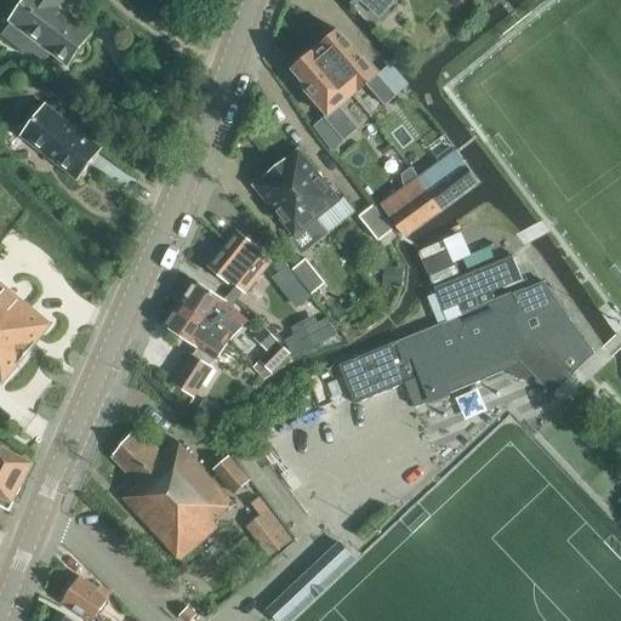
[(26,0),(10,21),(68,64),(91,34),(60,9),(66,0),(26,0)]
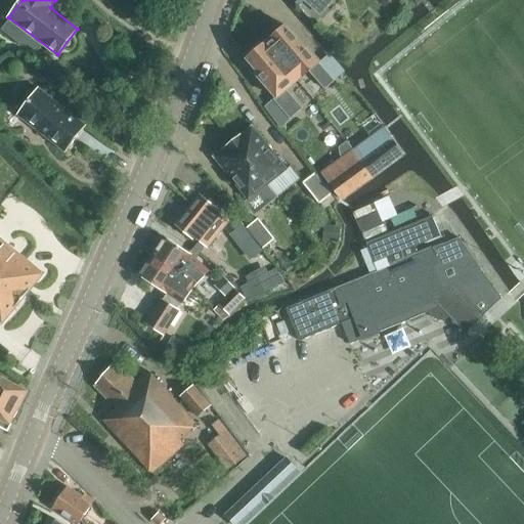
[(303,0),(320,15),(333,0),(303,0)]
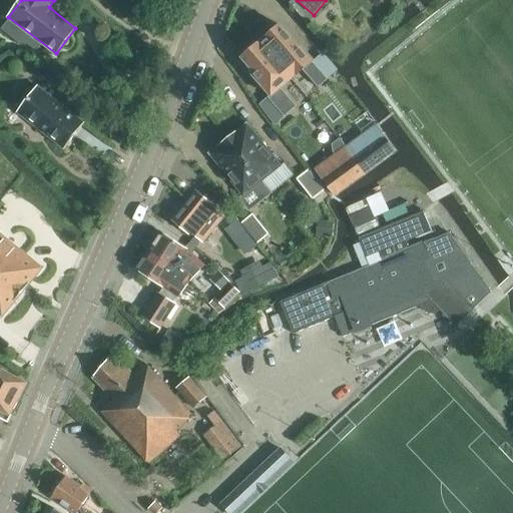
[(281,25),(261,42),(292,79),(303,69),(319,87),(328,79),(281,25)]
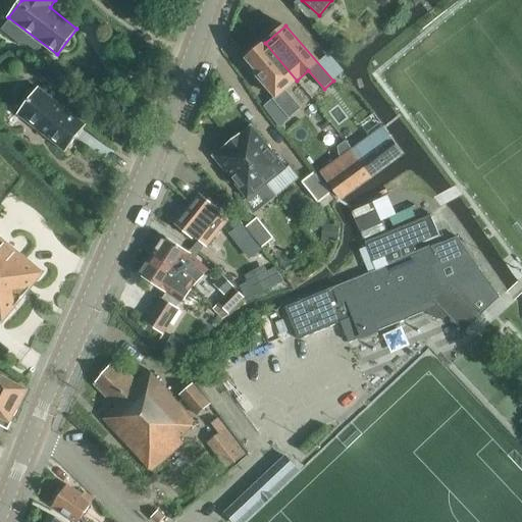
[(259,43),(248,52),(251,56),(247,59),(258,71),(255,73),(275,97),(273,99),(290,118),(301,108),(285,90),(297,81),(265,43),(261,46),(259,43)]
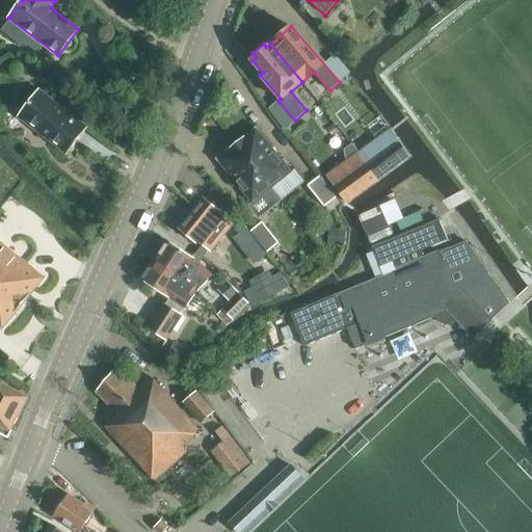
[(306,82),(296,90),(312,108),(321,99),(306,82)]
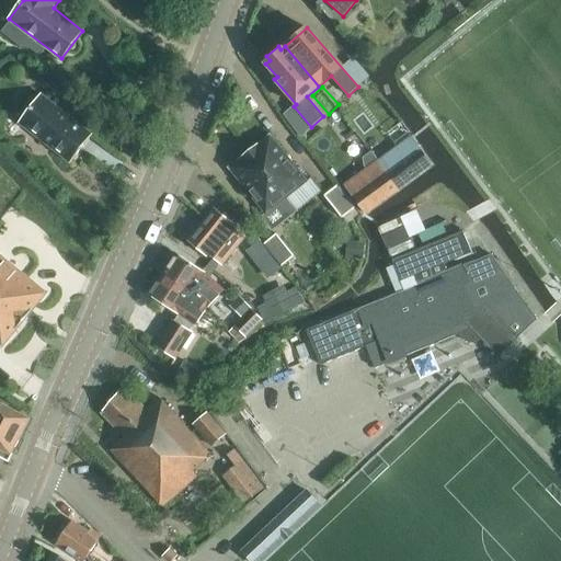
[(19,122),(70,162),(92,135),(41,94),(19,122)]
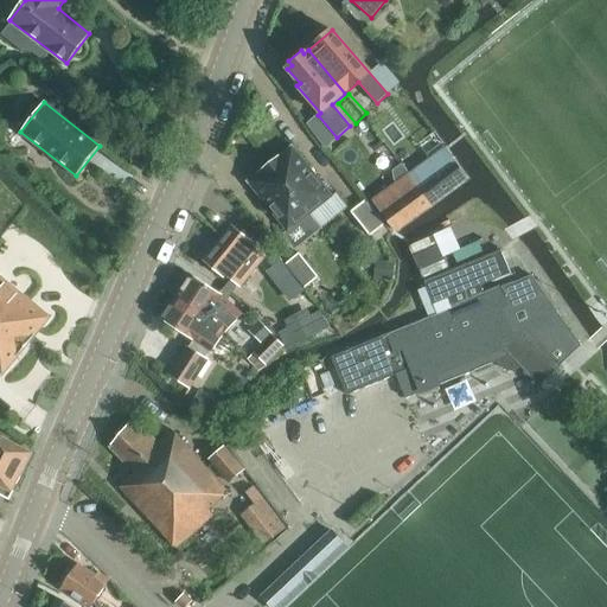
[(292,147),(270,164),(311,213),(332,197),(293,147),(294,147),(293,146),(291,147),(292,147)]
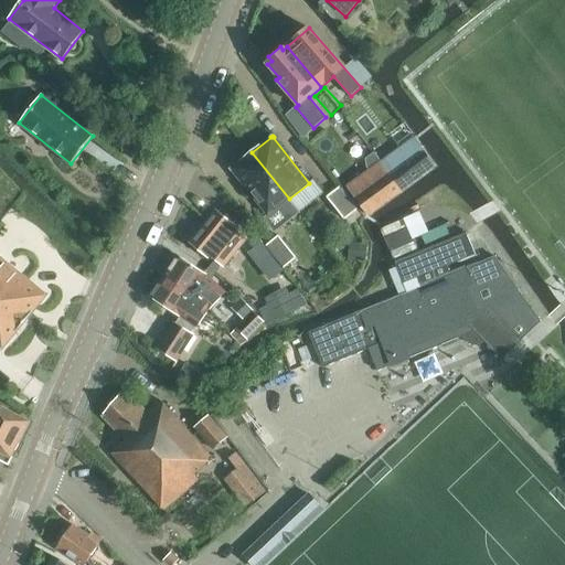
[(436,167),(415,137),(400,148),(408,159),(388,173),(402,191),(436,167)]
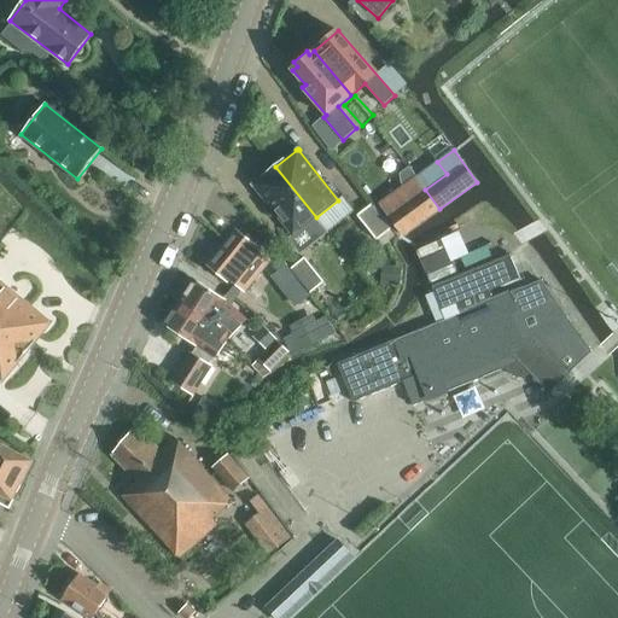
[(316,217),(275,167),(254,184),(251,185),(254,187),(254,186),(293,235),(316,217)]
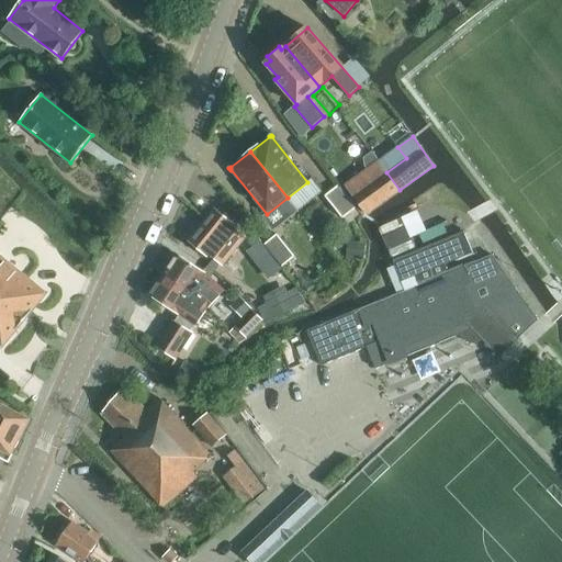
[(349,183),(345,186),(366,214),(400,190),(386,172),(357,194),(349,183)]
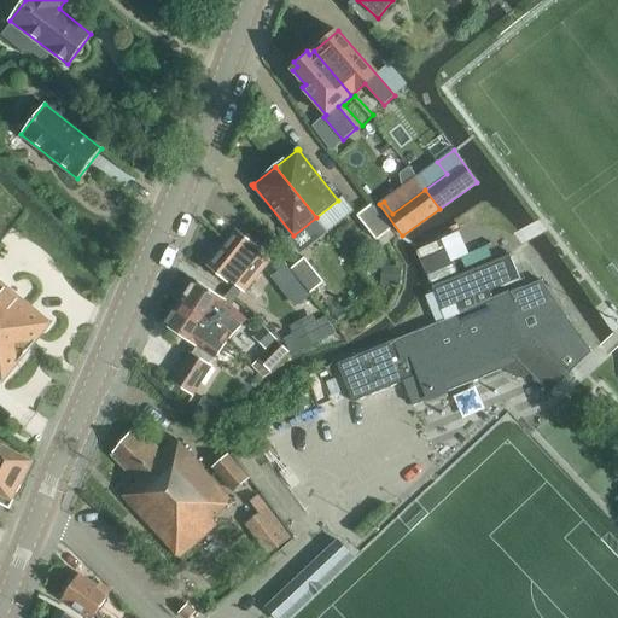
[(347,196),(324,213),(332,225),(355,208),(347,196)]
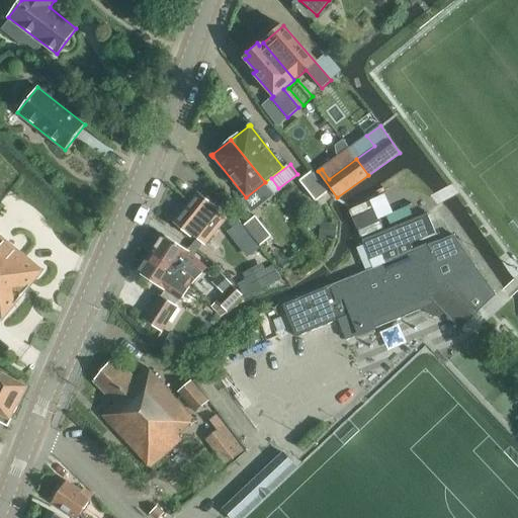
[(299,181),(316,201),(327,192),(311,172),(299,181)]
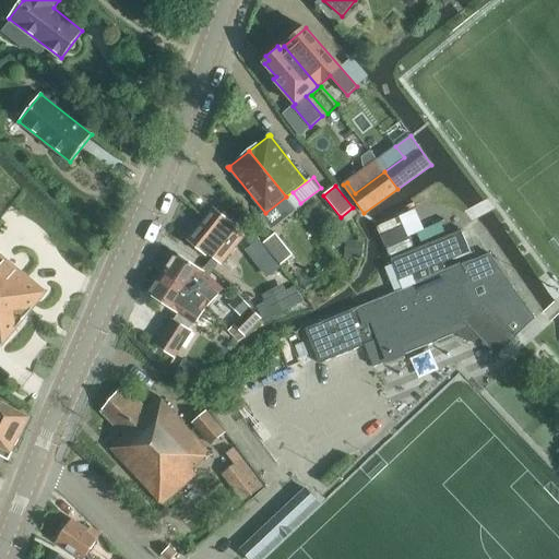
[(188,239),(206,254),(210,251),(221,260),(239,236),(228,227),(232,223),(213,209),(188,239)]
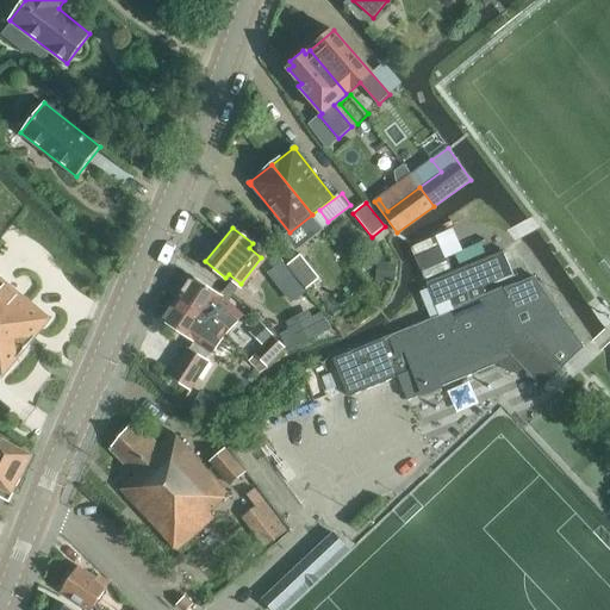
[(454,310),(332,359),(349,397),(414,371),(424,394),(497,363),(502,369),(506,372),(511,373),(516,373),(521,372),(526,369),(541,387),(584,348),(534,277),(487,296),(483,287),(512,275),(503,251),(427,282),(436,306),(450,300),(454,310)]
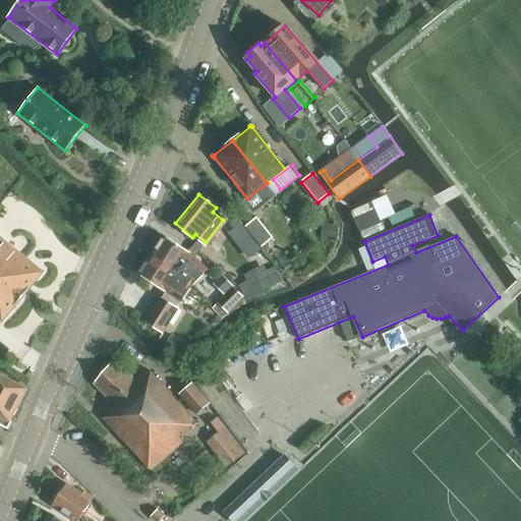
[(245,226),(263,246),(274,238),(256,217),(245,226)]
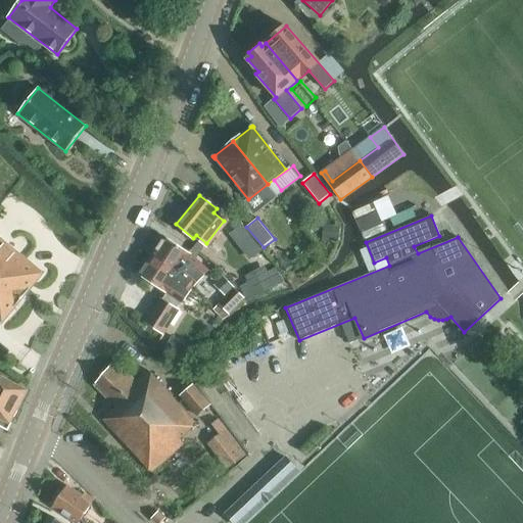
[(0,321),(1,322),(1,323),(43,272),(42,272),(24,256),(0,236),(0,321)]
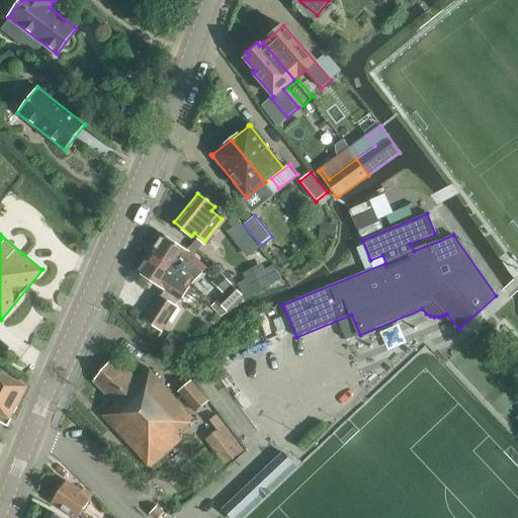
[(208,270),(206,268),(190,252),(163,234),(150,252),(177,271),(191,284),(193,286),(208,270)]
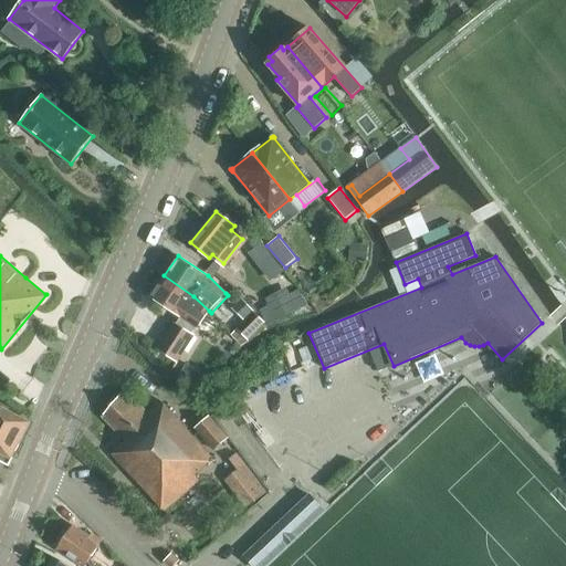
[(211,313),(209,311),(194,296),(164,275),(150,296),(180,316),(176,324),(190,333),(195,326),(197,327),(211,313)]
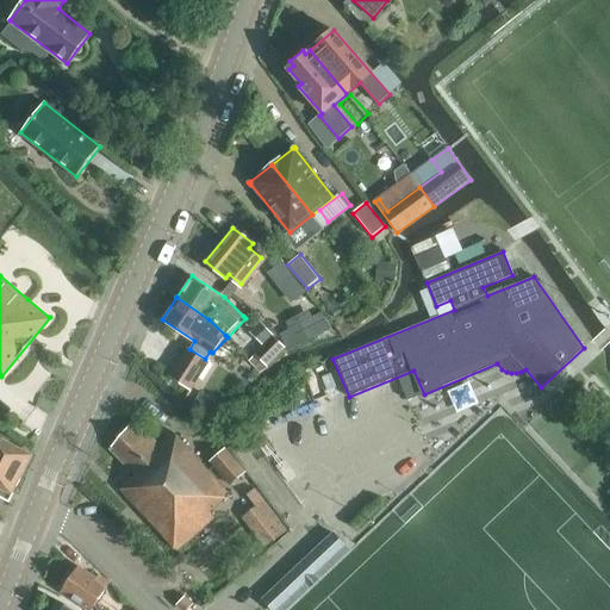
[(280,335),(288,350),(330,328),(322,312),(280,335)]
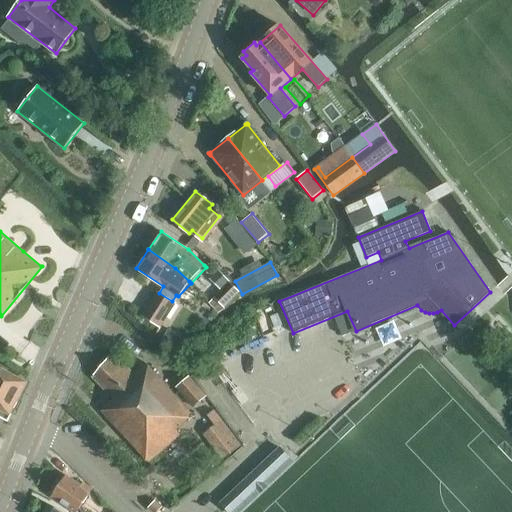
[(214,298),(223,307),(239,292),(230,282),(214,298)]
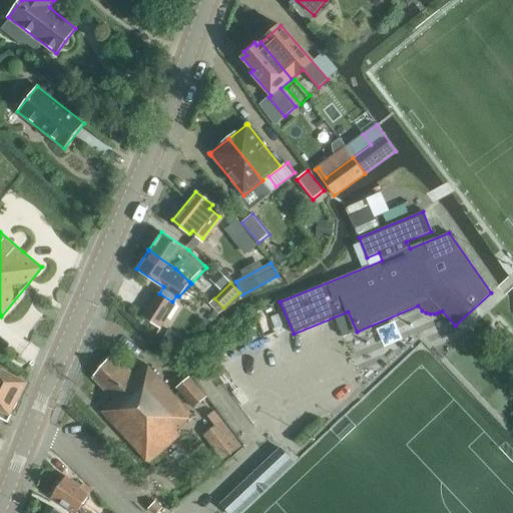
[(142,317),(160,328),(175,304),(159,294),(157,293),(142,317)]
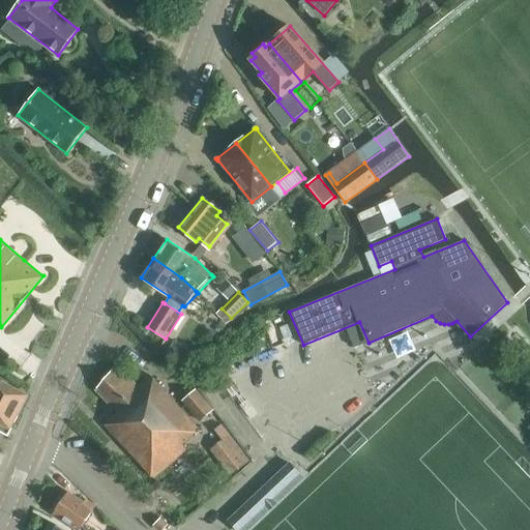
[(151,376),(139,387),(116,365),(95,390),(118,413),(106,425),(118,440),(153,478),(189,447),(184,442),(199,429),(164,388),(163,389),(151,376)]
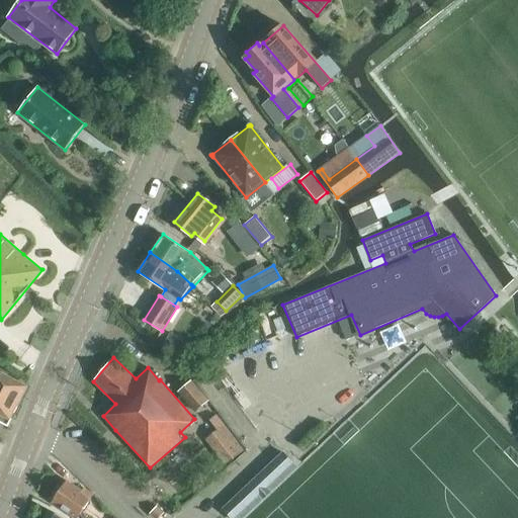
[(0,422),(8,427),(6,425),(26,387),(0,372),(0,422)]
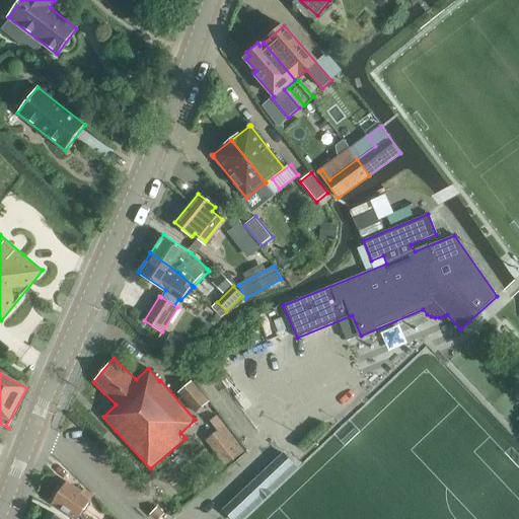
[(209,401),(192,381),(179,392),(196,413),(209,401)]
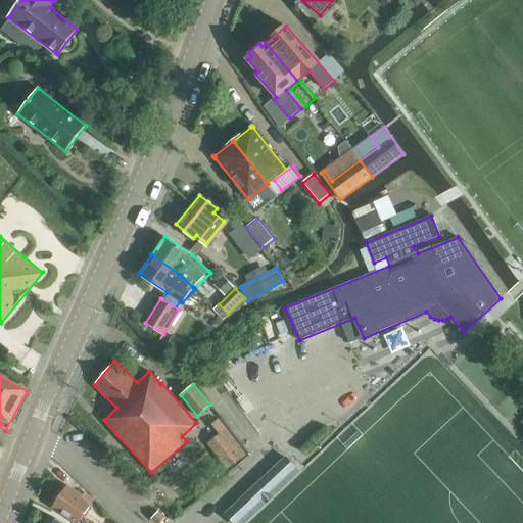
[(209,443),(229,470),(248,455),(220,419),(212,424),(221,435),(209,443)]
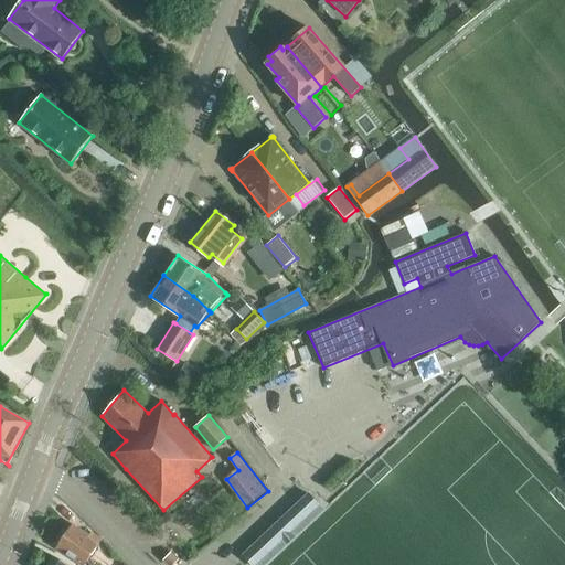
[(59,548),(83,564),(84,564),(98,546),(88,539),(89,536),(74,525),(72,528),(68,528),(63,536),(64,539),(59,548)]
